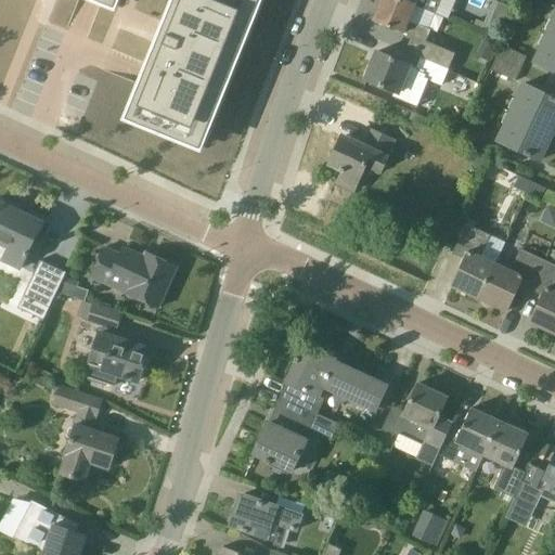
[(173,0),(127,118),(201,149),(260,0),(173,0)]
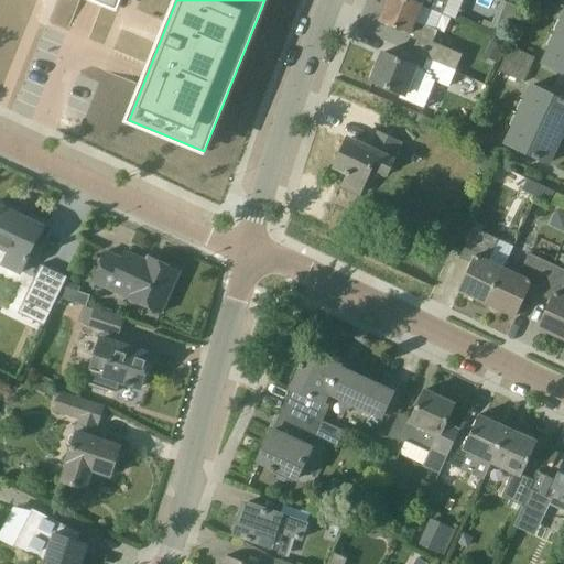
[(415,22),(422,6),(408,0),(388,0),(380,21),(419,38),(413,52),(430,60),(456,71),(464,54),(433,42),(438,31),(415,22)]
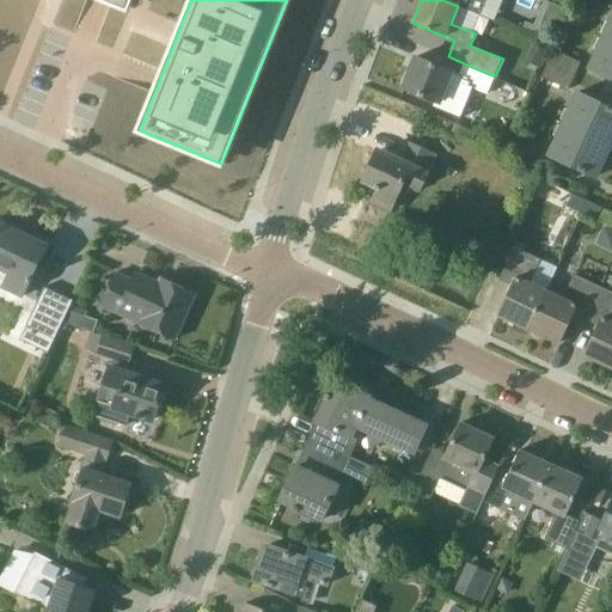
[(442,0),(458,6),(481,16),(487,0),(442,0)]
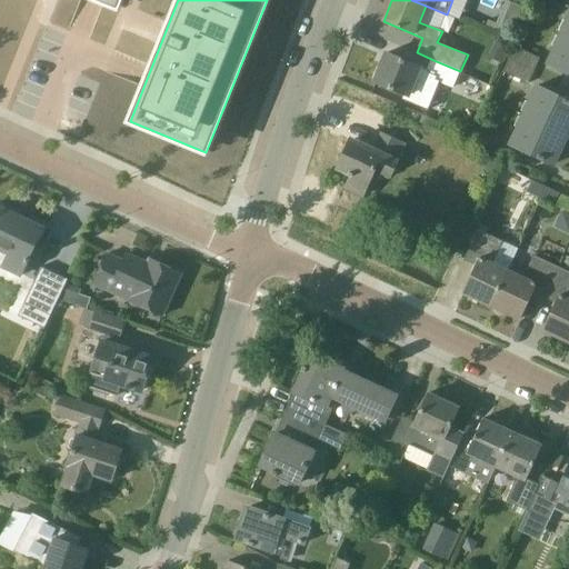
[(507,1),(501,12),(517,19),(522,7),(507,1)]
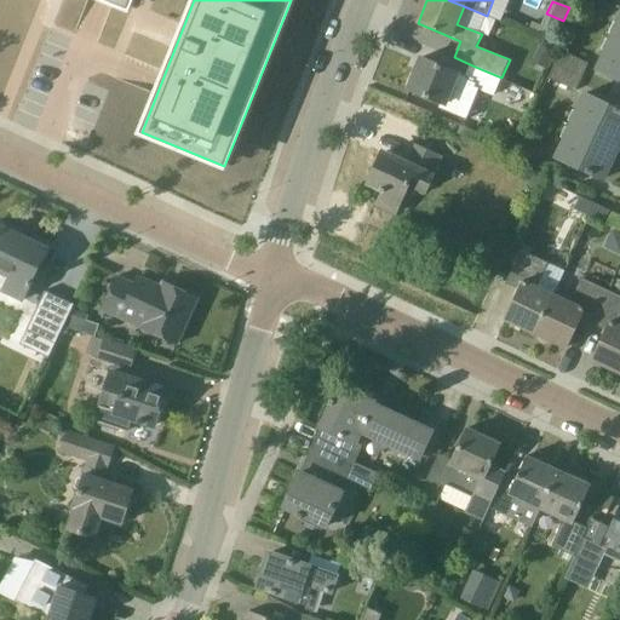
[(539,33),(540,30),(541,26),(533,22),(530,29),(539,33)]
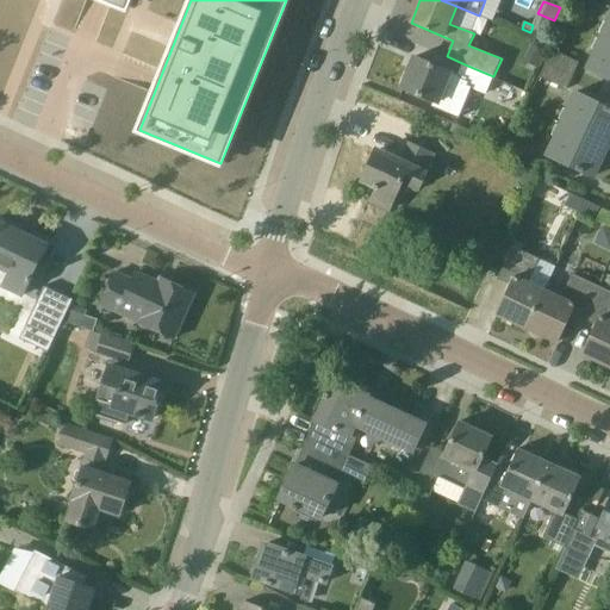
[(587,68),(609,78),(609,39),(602,37),(587,68)]
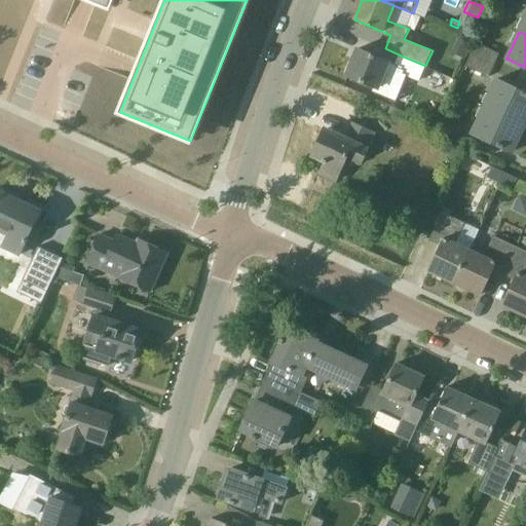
[(470,54),(493,66),(498,53),(476,43),(470,54)]
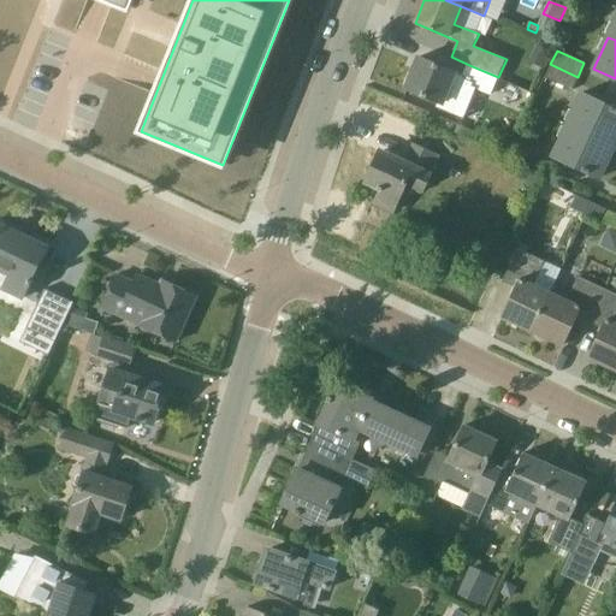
[(498,77),(469,65),(465,76),(420,57),(413,73),(409,72),(404,86),(408,87),(407,89),(443,104),(463,112),(473,88),(491,95),(498,77)]
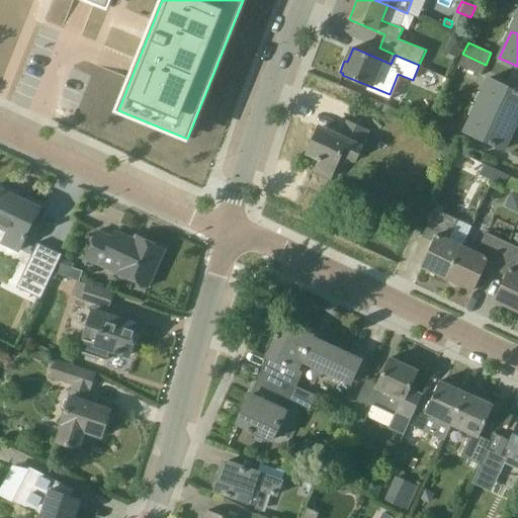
[(481,76),(486,65),(462,54),(457,66),(481,76)]
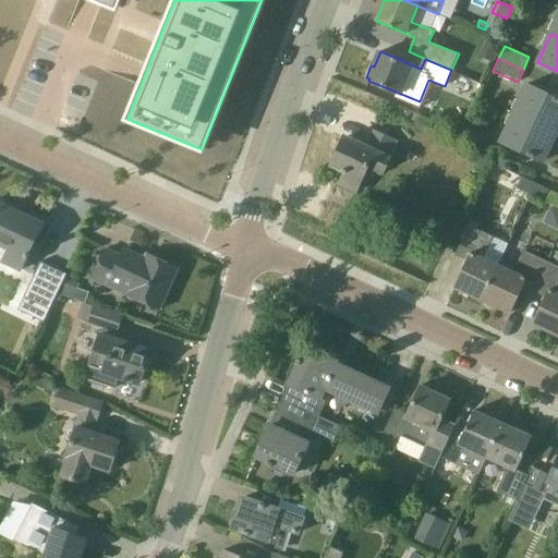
[(514,112),(535,122),(557,133),(557,130),(557,98),(528,84),(514,112)]
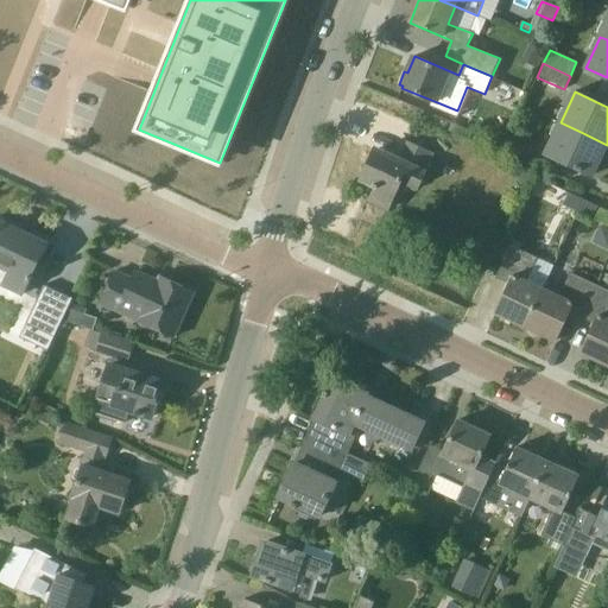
[(545,154),(569,165),(593,176),(607,145),(583,133),(561,122),(545,154)]
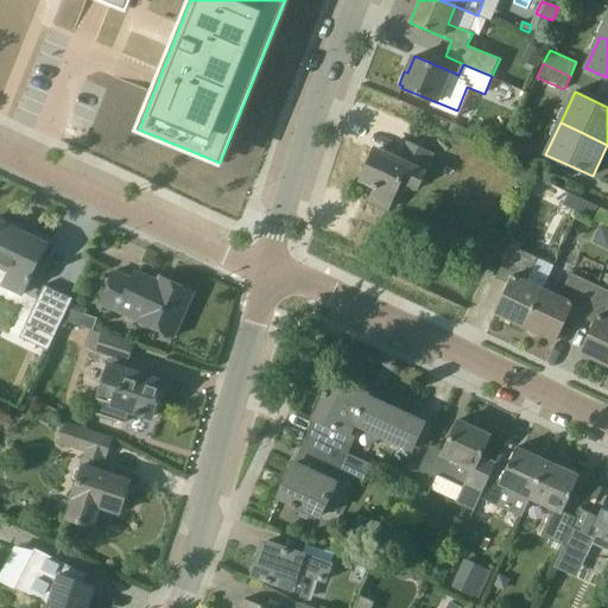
[(450,131),(469,140),(473,132),(454,124),(450,131)]
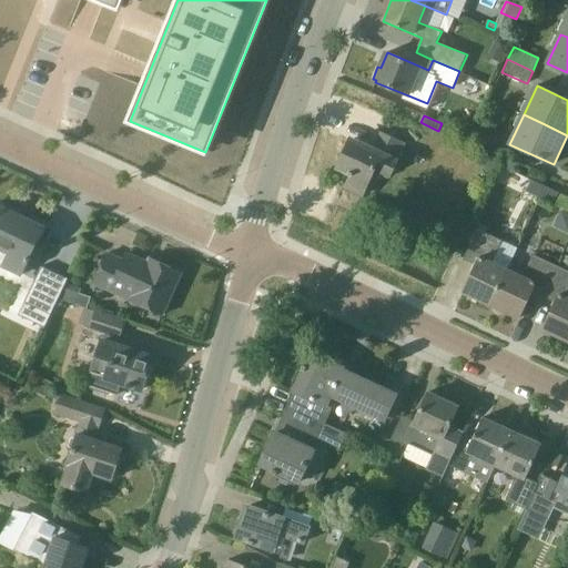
[(462,132),(470,135),(475,127),(465,123),(462,132)]
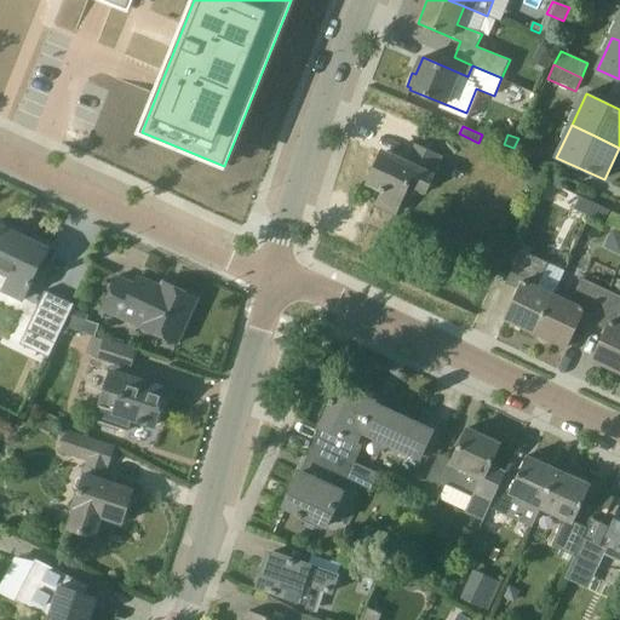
[(417,144),(407,164),(383,153),(369,183),(382,188),(380,190),(383,191),(377,205),(395,213),(408,187),(425,194),(426,190),(442,156),(417,144)]
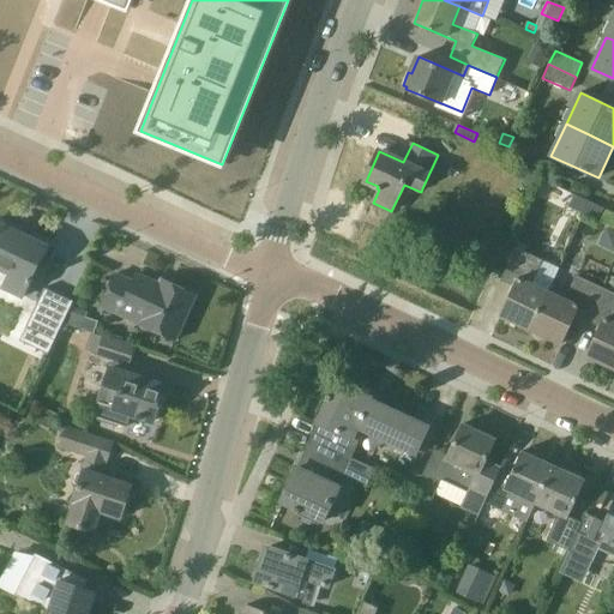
[(584,215),(599,222),(605,209),(600,206),(575,194),(569,208),(584,215)]
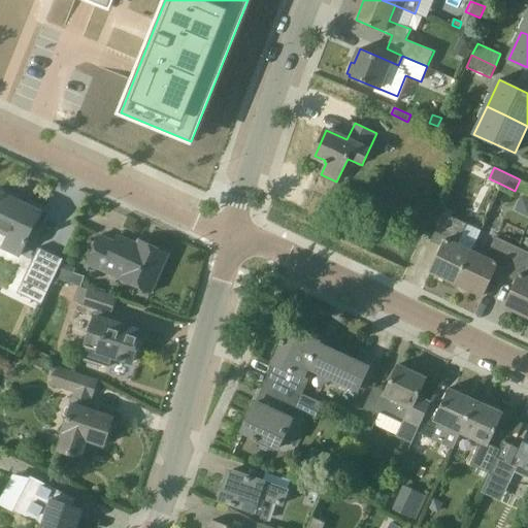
[(527,198),(527,186),(521,183),(517,193),(527,198)]
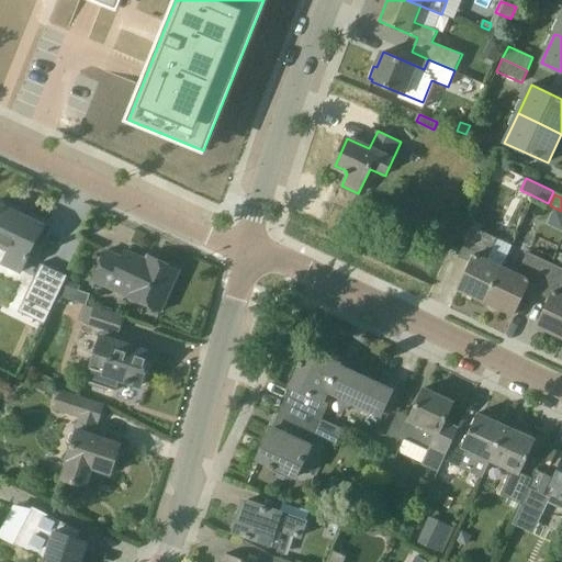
[(0,245),(8,249),(2,262),(22,272),(30,256),(29,255),(34,242),(37,244),(46,225),(30,217),(30,220),(0,205),(0,245)]
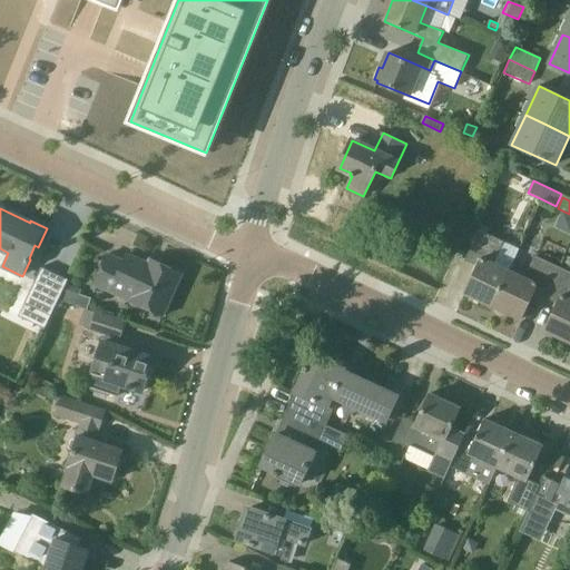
[(492,307),(510,271),(494,263),(504,242),(480,231),(465,261),(478,266),(464,294),(492,307)]
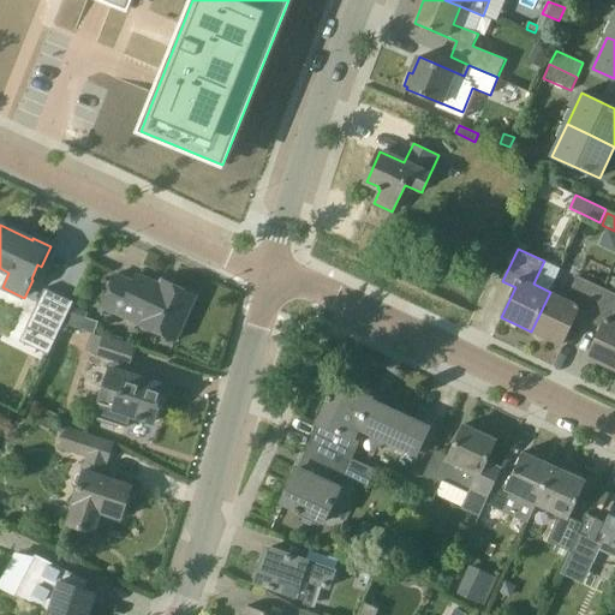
[(117,274),(102,308),(175,341),(197,296),(173,284),(171,290),(137,275),(133,282),(117,274)]
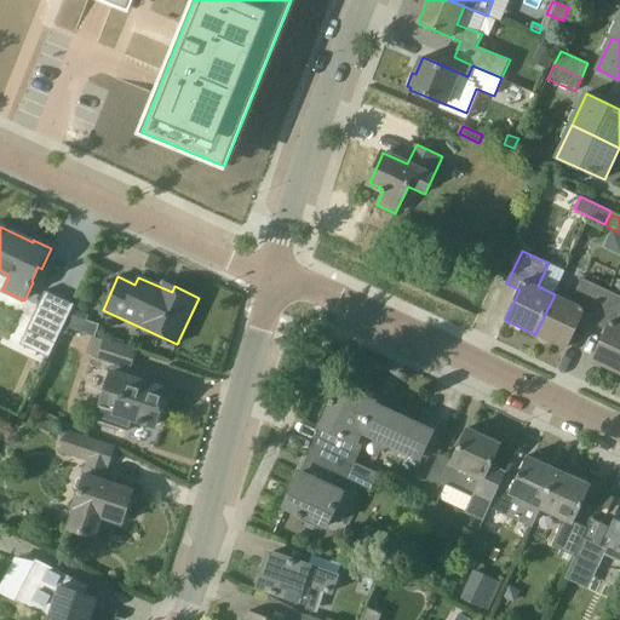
[(572,302),(555,294),(535,334),(566,348),(580,317),(593,325),(609,291),(583,279),(572,302)]
